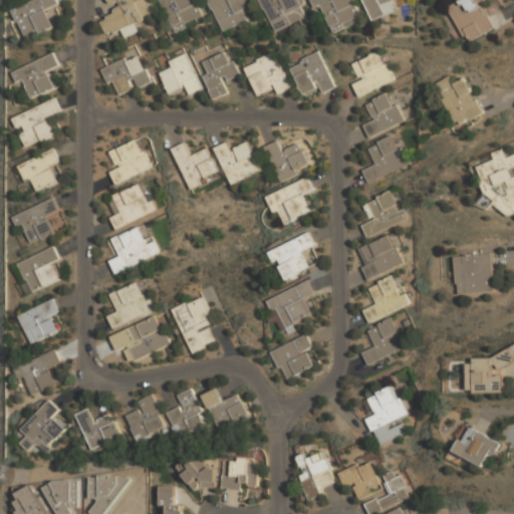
[(48,7),(59,2),(58,0),(29,0),(11,8),(24,39),(56,25),(48,7)]
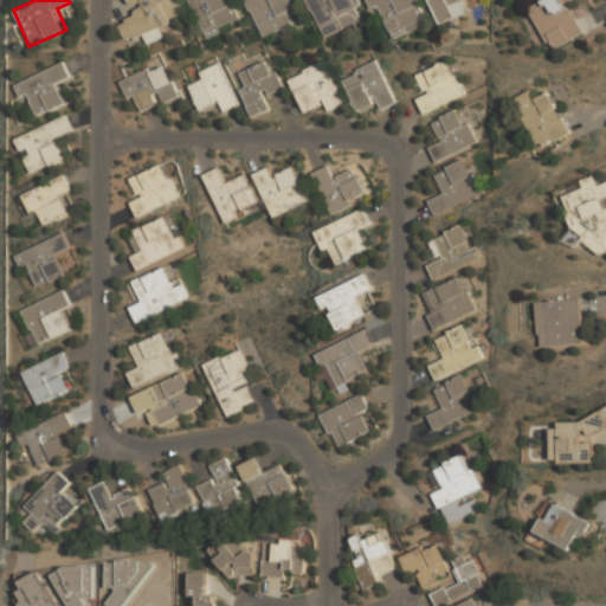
[(184,14),(178,0),(127,0),(133,13),(117,19),(126,40),(142,33),(147,45),(165,38),(162,33),(173,30),(168,20),(184,14)]
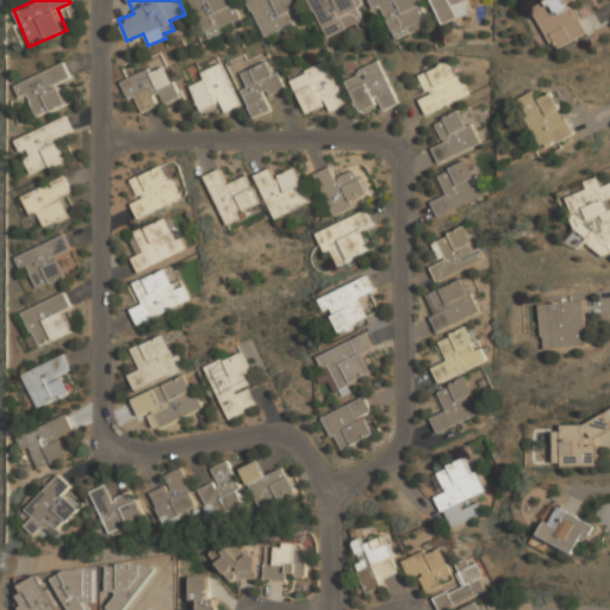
[(231,0),(192,0),(207,37),(242,23),(231,0)]
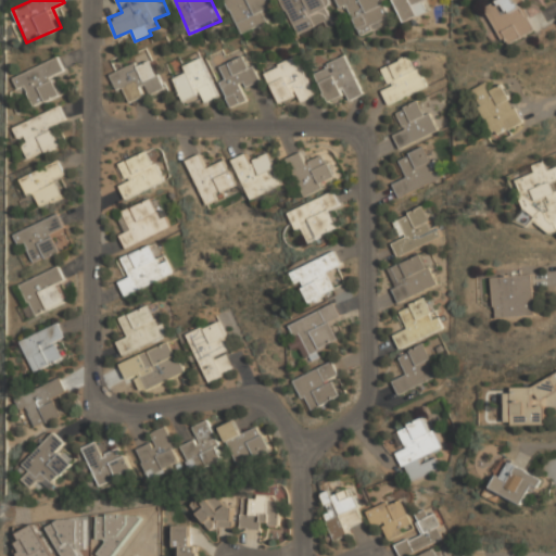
[(226,0),(240,34),(275,20),(266,0),(226,0)]
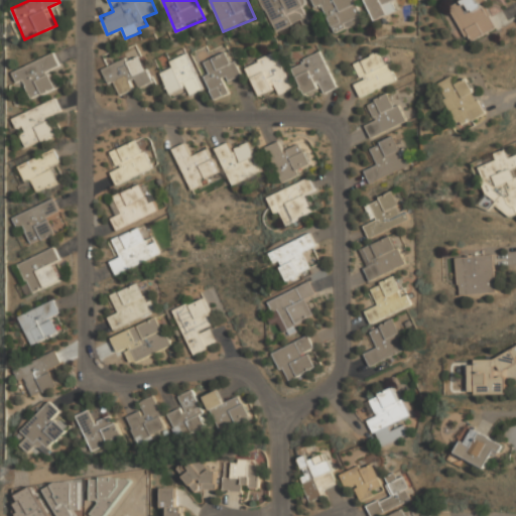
[(261,0),(275,32),(301,20),(303,25),(309,22),(299,0),(261,0)]
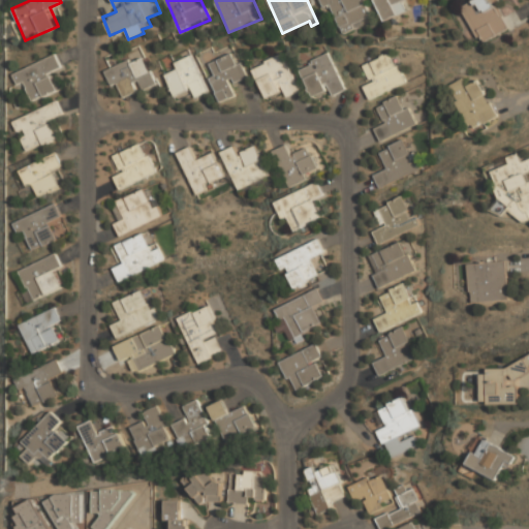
[(319,0),(322,7),(331,4),(341,32),(371,20),(363,0),(319,0)]
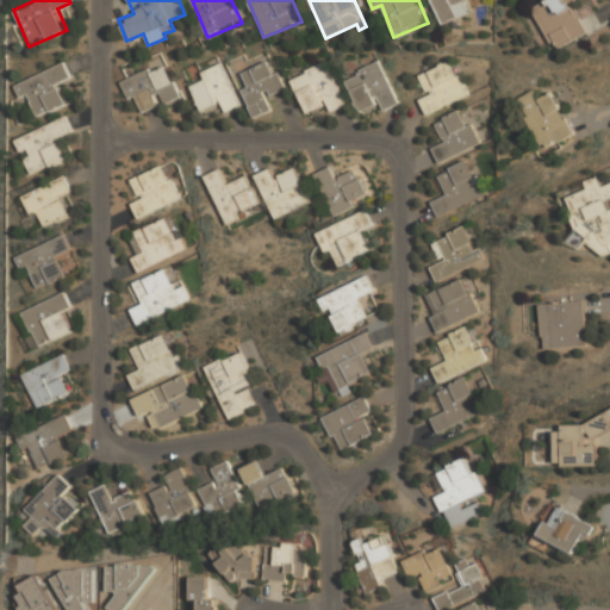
[(430,0),(441,24),(468,14),(462,0),(464,0),(430,0)]
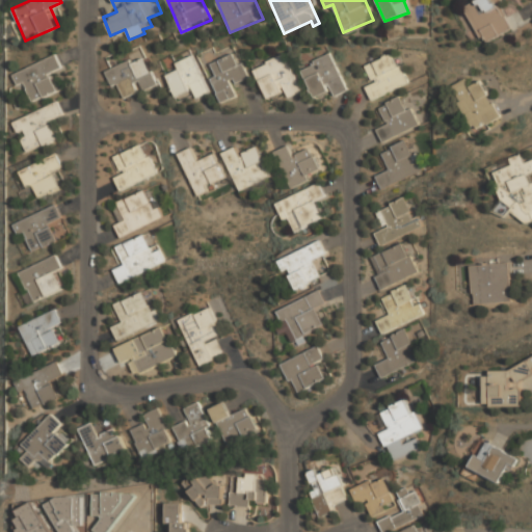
[(475,0),(463,6),(484,44),(513,28),(498,0),(475,0)]
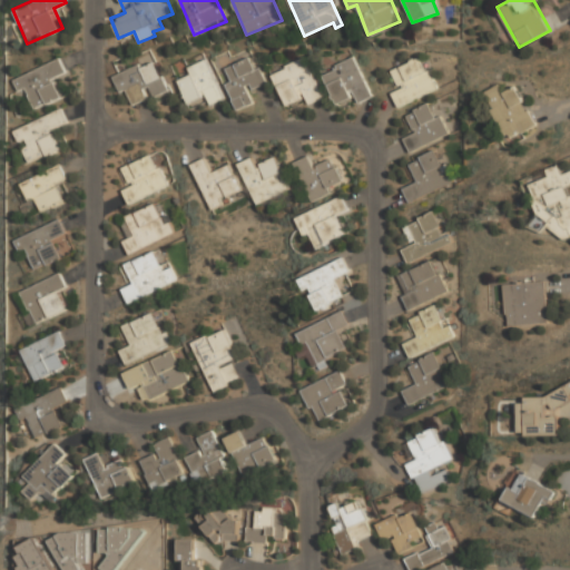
[(225,68),(232,82),(225,85),(236,111),(253,105),(246,89),(264,82),(254,57),(225,68)]
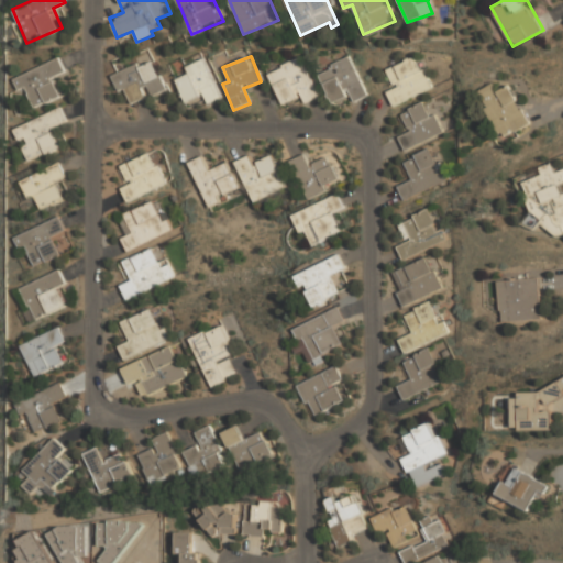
[(431,89),(417,56),(387,69),(395,88),(387,91),(393,106),(431,89)]
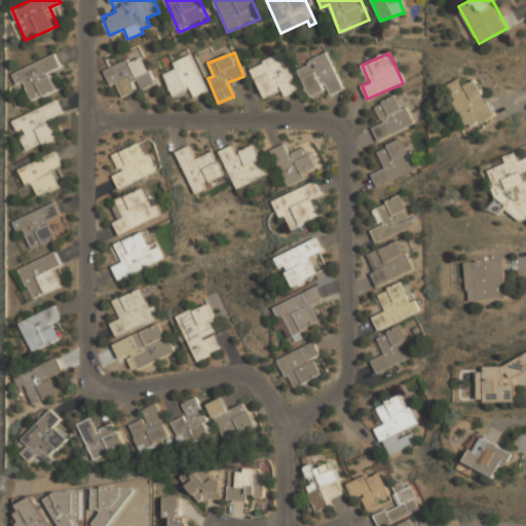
[(15,71),(29,101),(59,88),(50,70),(61,66),(55,53),(15,71)]
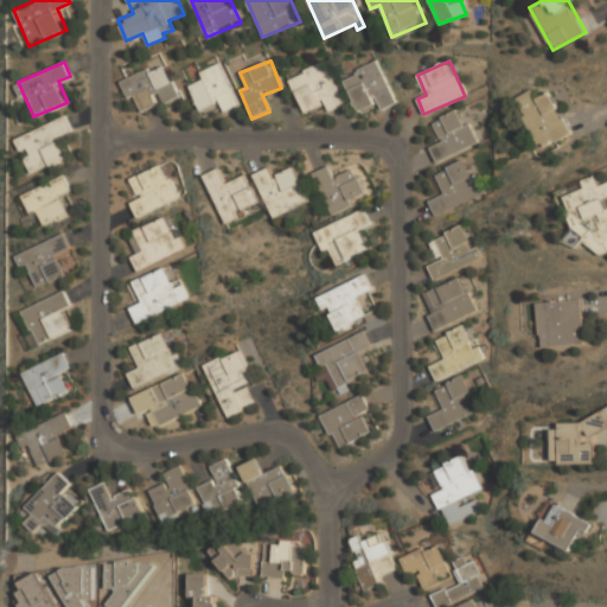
[(238,106),(219,63),(199,72),(203,80),(189,85),(199,109),(218,101),(223,113),(238,106)]
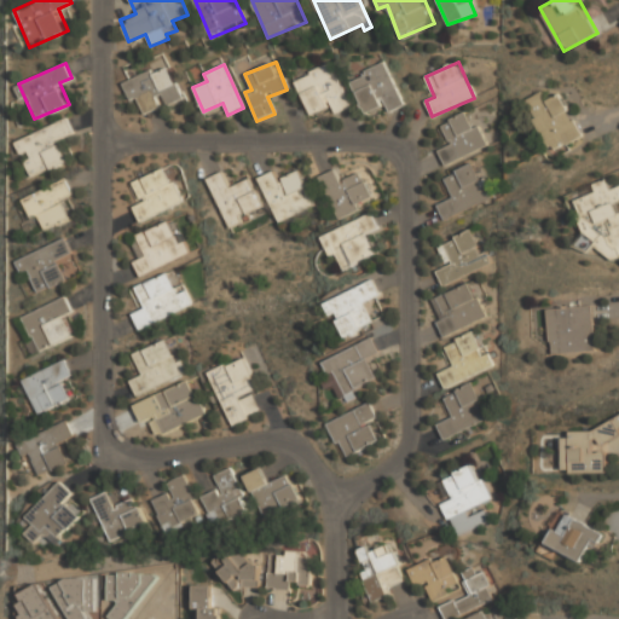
[(310,115),(331,106),(334,114),(350,109),(331,64),(295,79),(310,115)]
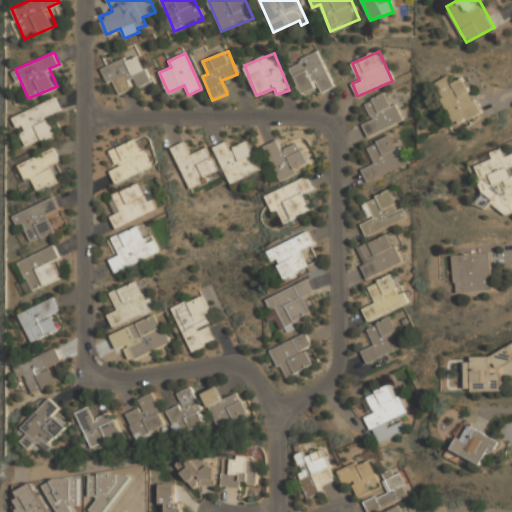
[(290,65),(302,94),(316,88),(319,95),(333,88),(319,53),(290,65)]
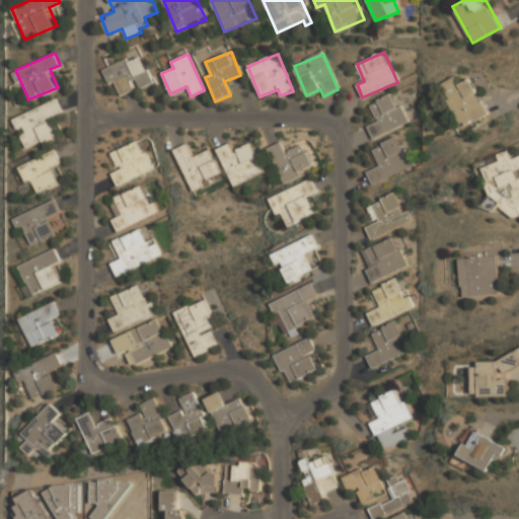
[(102,69),(108,84),(115,82),(120,95),(152,84),(141,55),(102,69)]
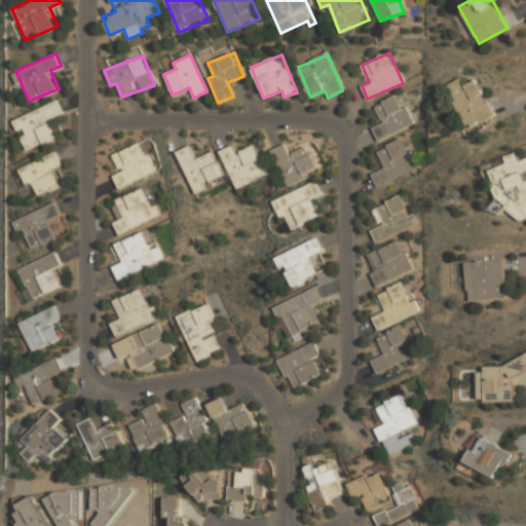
[(447,84),(458,112),(463,110),(470,127),(493,118),(477,79),(463,85),(460,79),(447,84)]
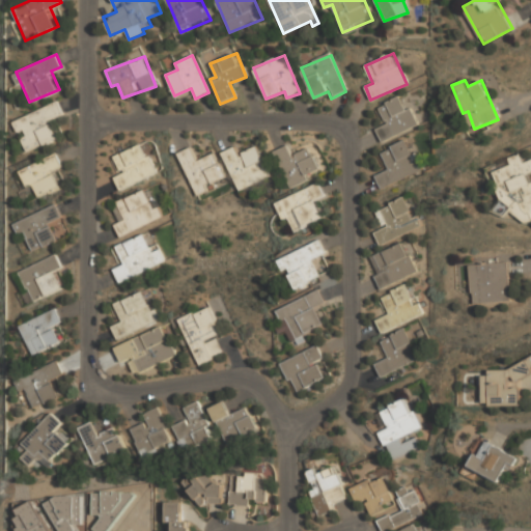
[(411,108),(406,110),(400,96),(378,107),(386,124),(375,129),(382,142),(419,126),(411,108)]
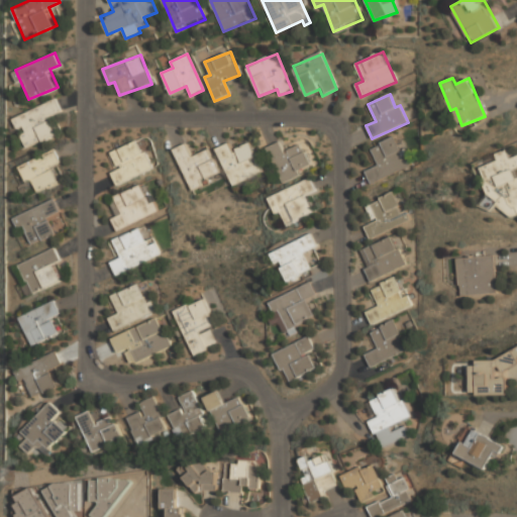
[(13,116),(26,146),(57,134),(48,116),(62,111),(57,98),(13,116)]
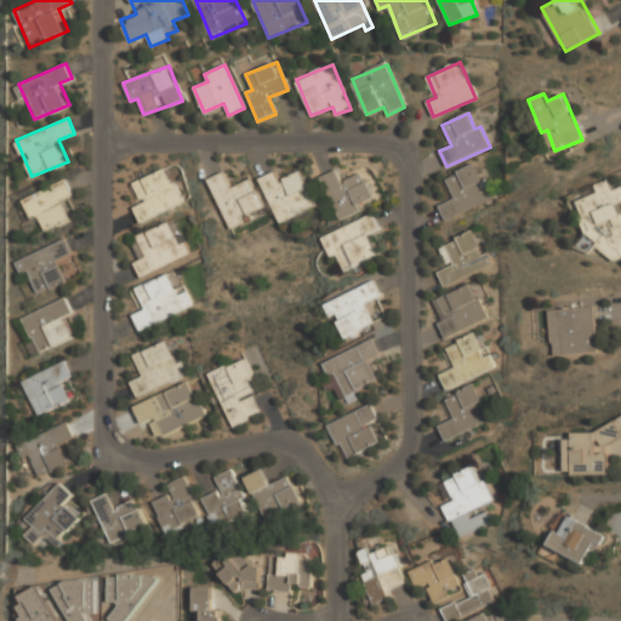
[(439,205),(445,220),(495,200),(485,178),(482,181),(474,165),(445,177),(454,199),(439,205)]
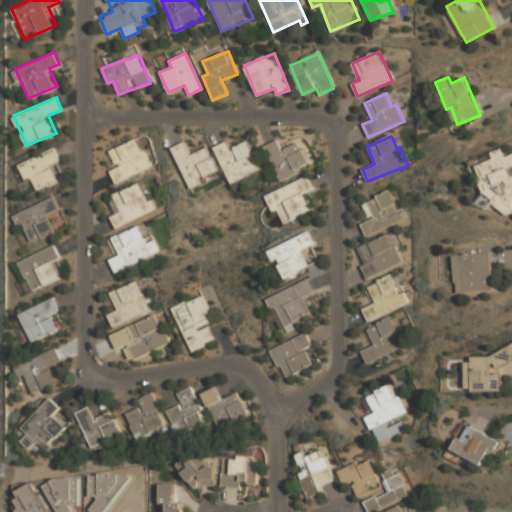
[(110,170),(115,181),(151,167),(140,137),(109,150),(116,167),(110,170)]
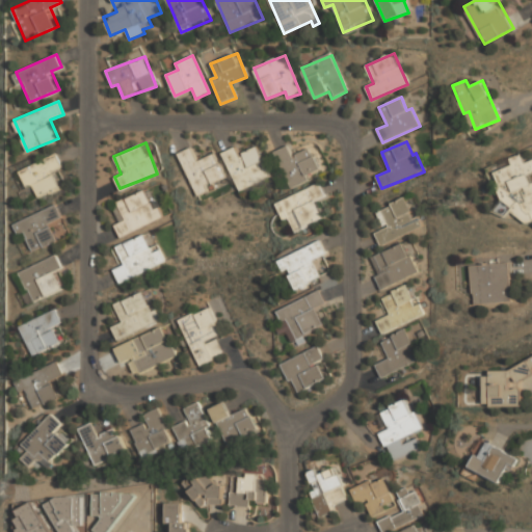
[(221,152),(240,191),(272,177),(258,145),(241,153),(238,144),(221,152)]
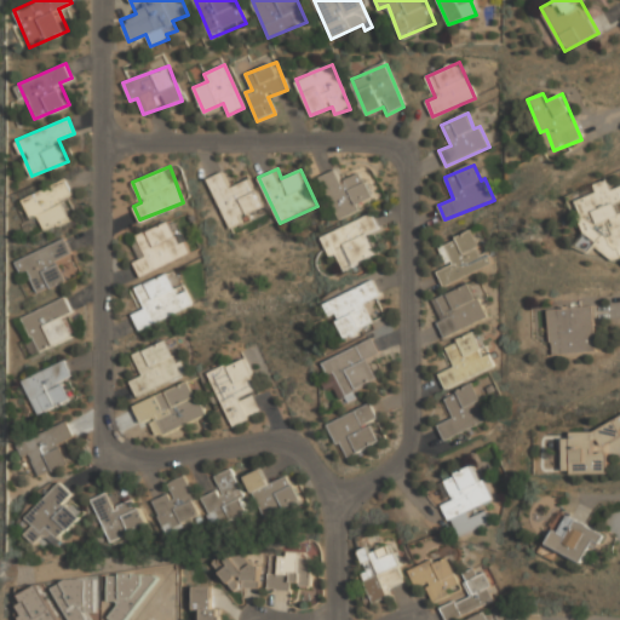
[(362,171),(342,179),(337,168),(321,176),(339,218),(377,201),(362,171)]
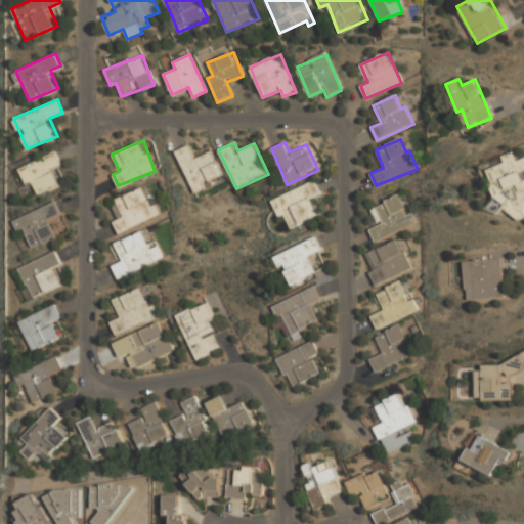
[(194,191),(225,179),(212,148),(194,156),(190,144),(177,149),(194,191)]
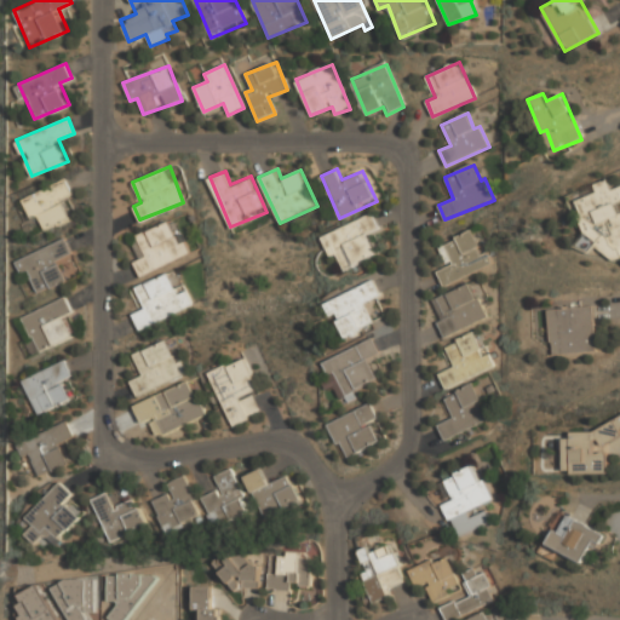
[(24,197),(39,230),(72,216),(63,197),(73,194),(67,178),(24,197)]
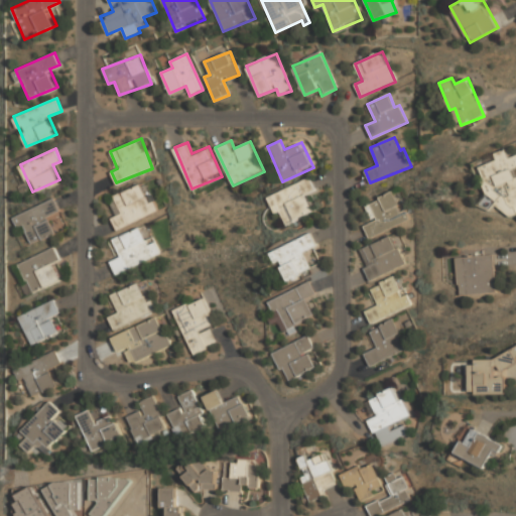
[(515,177),(514,177),(512,168),(515,166),(515,155),(509,157),(506,149),(494,153),(496,161),(482,165),(489,189),(501,185),(508,208),(515,206),(515,208),(515,177)]
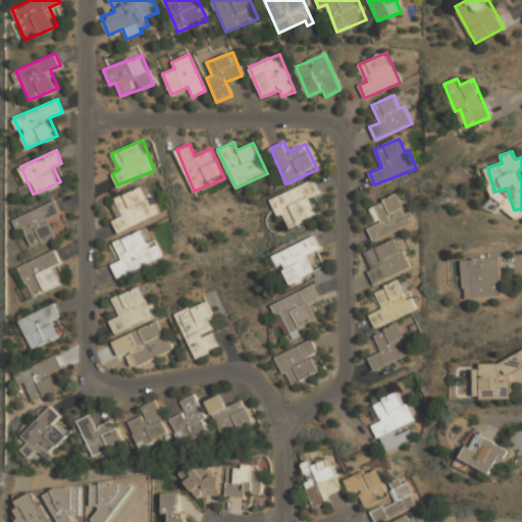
[(279,218),(285,215),(292,227),(319,214),(311,197),(321,193),(314,178),(270,198),(279,218)]
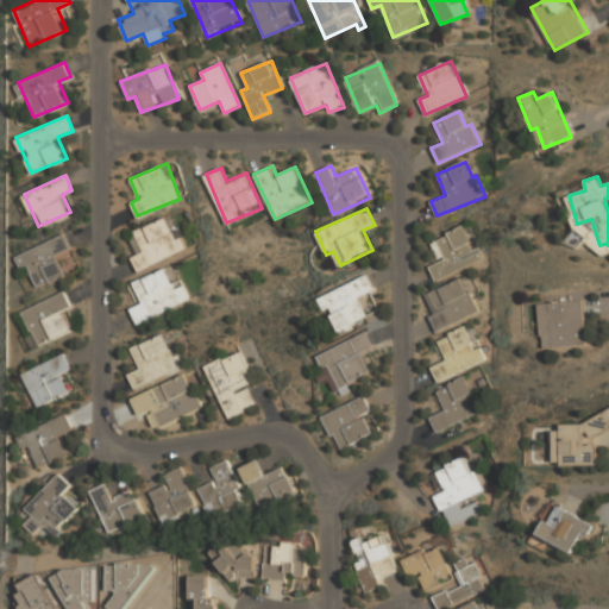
[(187,250),(173,214),(135,230),(143,250),(131,253),(138,269),(187,250)]
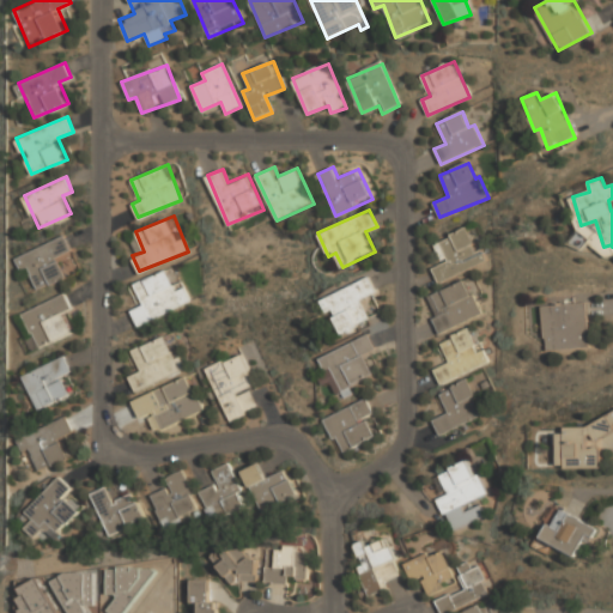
[(487,263),(483,249),(475,252),(467,230),(435,242),(443,265),(432,268),(437,281),(487,263)]
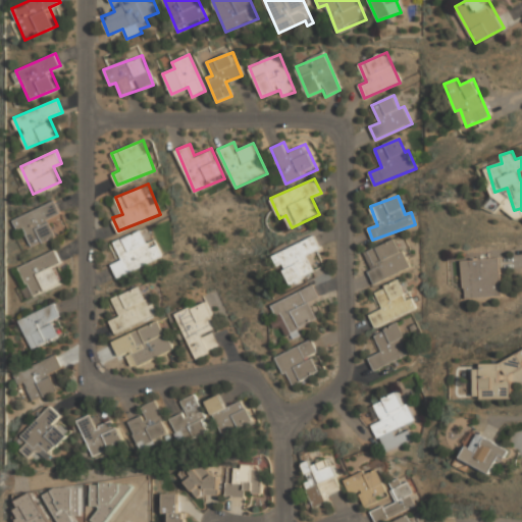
[(61,213),(56,201),(13,218),(17,229),(25,226),(34,246),(59,235),(52,217),(61,213)]
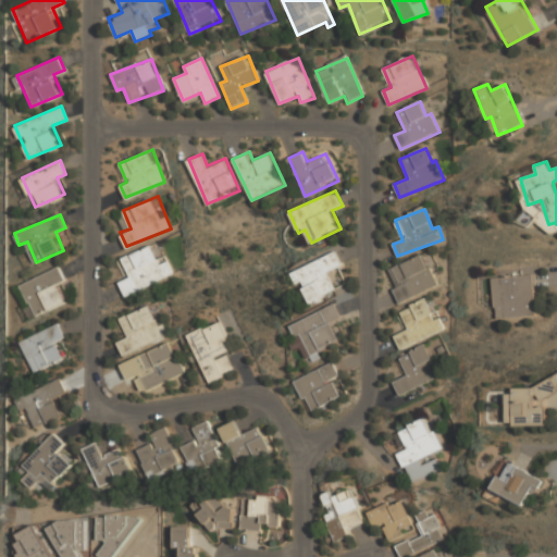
[(174,274),(165,254),(156,258),(150,245),(120,257),(128,277),(119,281),(124,295),(174,274)]
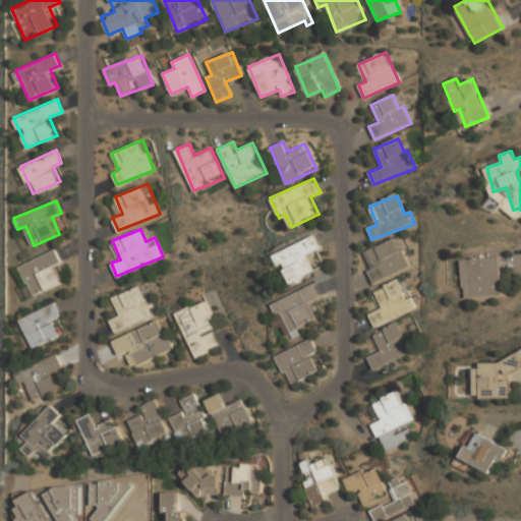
[(320,247),(315,235),(274,251),(286,284),(316,272),(308,252),(320,247)]
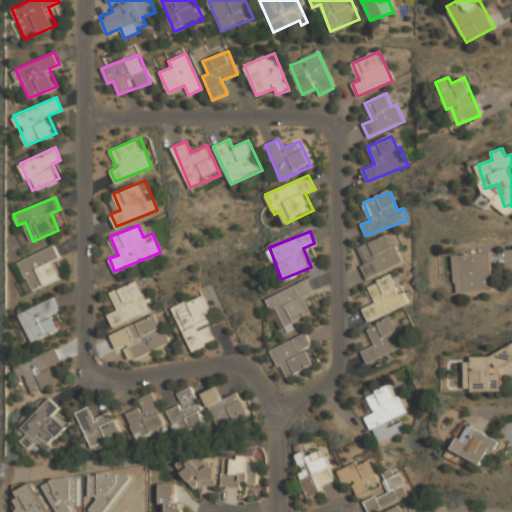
[(401,264),(389,234),(357,247),(364,265),(361,266),(366,278),(401,264)]
